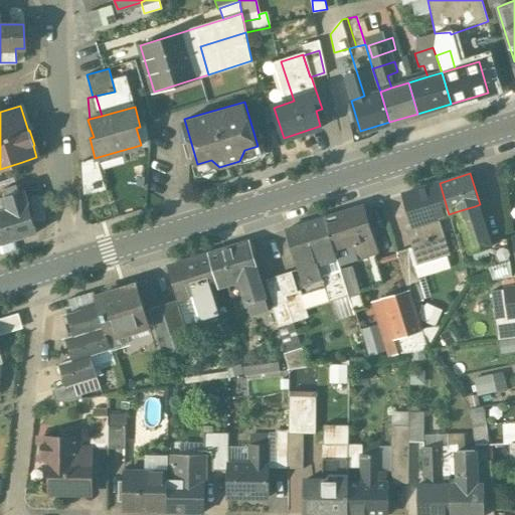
[(440,183),(403,194),(413,225),(438,218),(449,214),(440,183)]
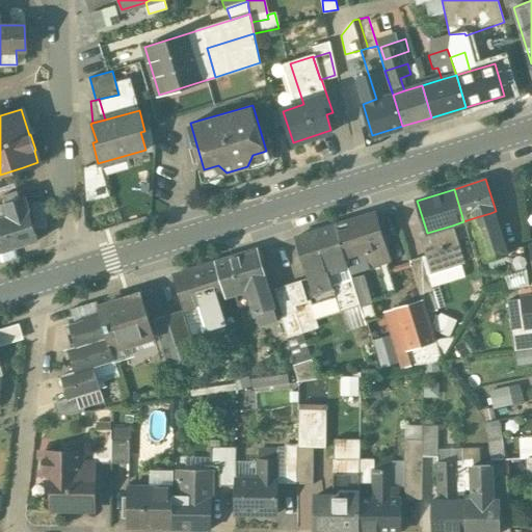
[(24,197),(3,204),(7,216),(28,210),(24,197)]
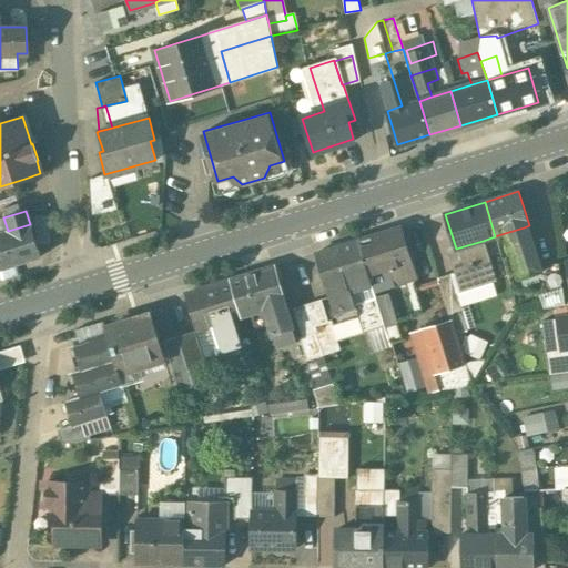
[(8,231),(0,233),(0,269),(40,256),(30,224),(8,231)]
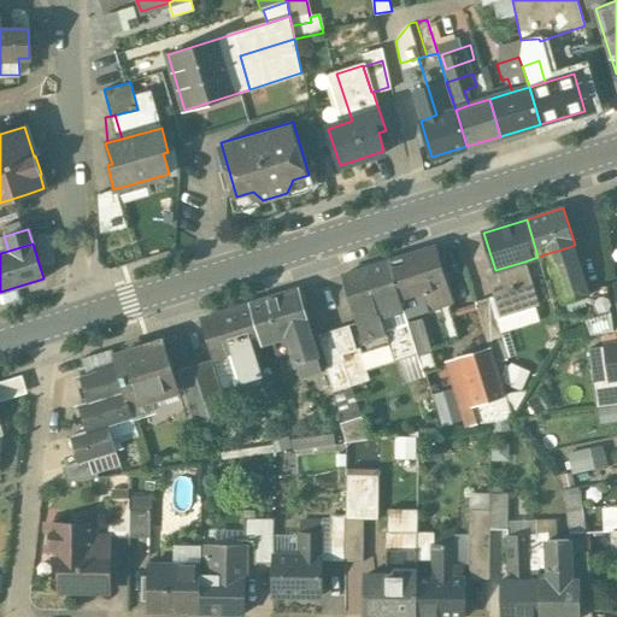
[(434,247),(388,260),(400,299),(400,300),(423,292),(428,310),(452,303),(434,247)]
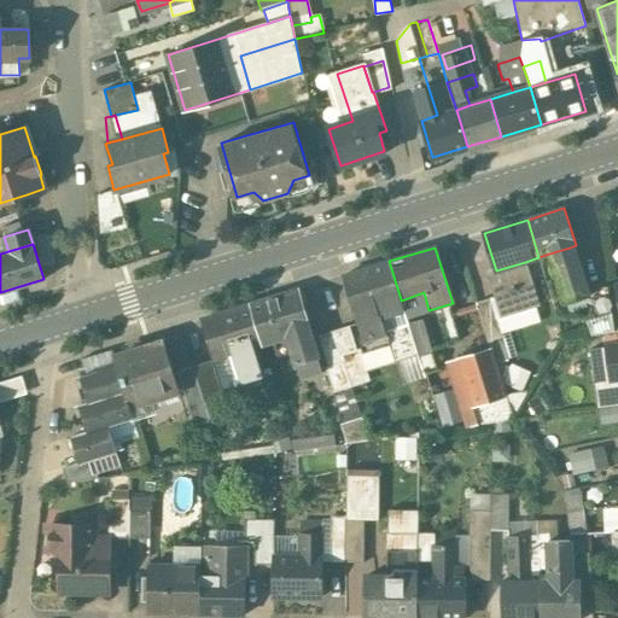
[(570,248),(549,254),(559,284),(563,293),(582,287),(579,278),(570,248)]
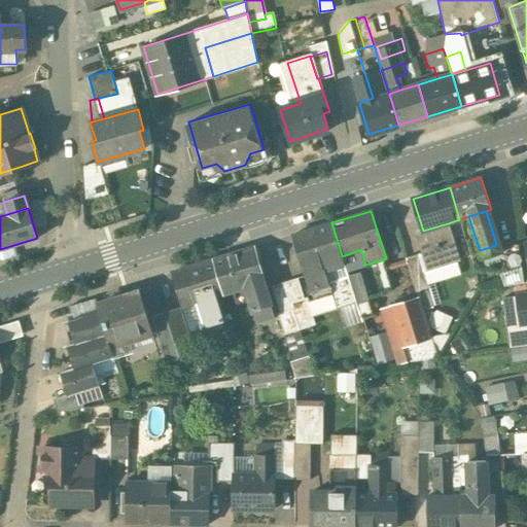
[(331,222),(292,235),(313,300),(332,293),(325,269),(344,264),(342,256),(342,255),(331,222)]
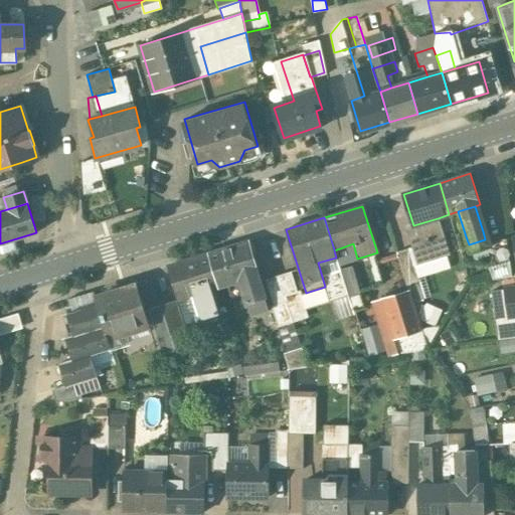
[(438,218),(413,225),(416,234),(410,235),(419,263),(449,254),(438,218)]
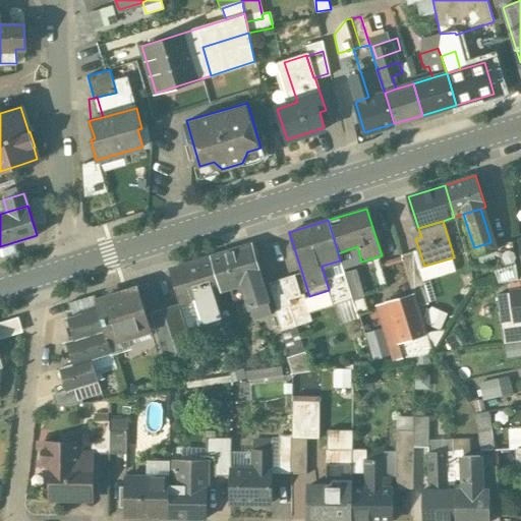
[(468,240),(462,242),(465,250),(471,248),(468,240)]
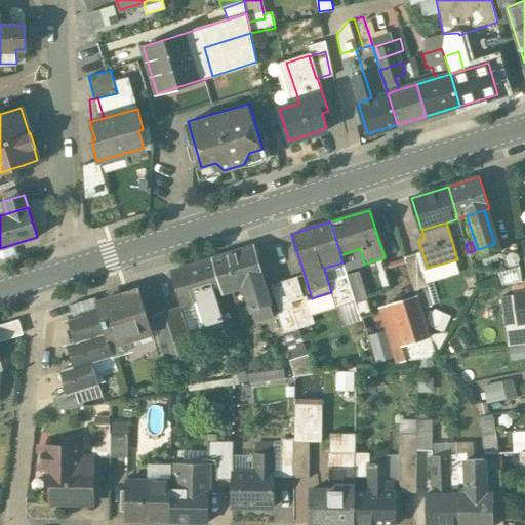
[(516,243),(501,248),(508,270),(520,266),(516,243)]
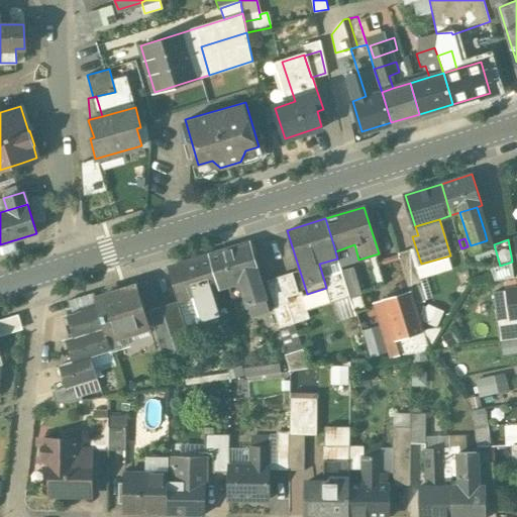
[(247,242),(209,254),(219,286),(240,280),(245,299),(264,293),(260,283),(248,245),(247,242)]
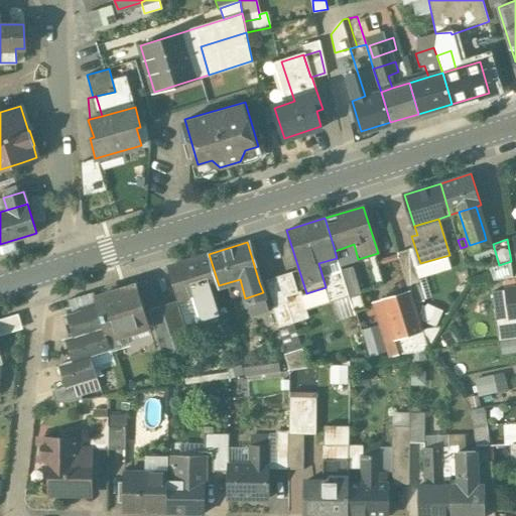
[(419,280),(410,249),(398,252),(408,284),(419,280)]
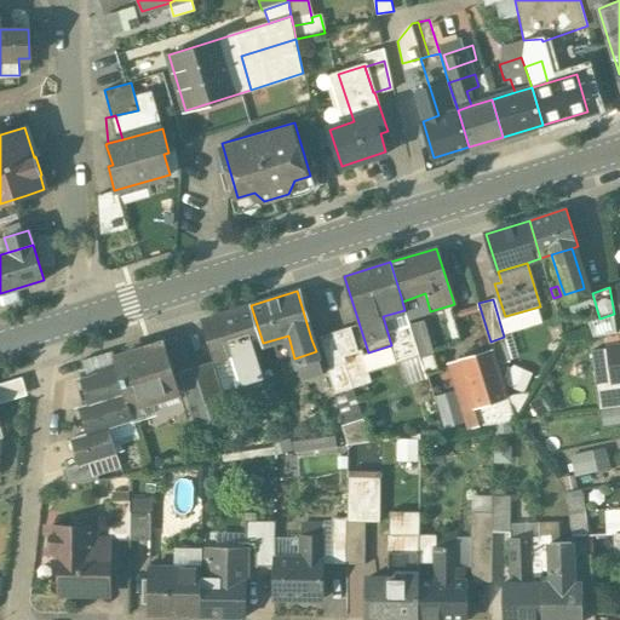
[(567,300),(555,305),(560,320),(572,316),(567,300)]
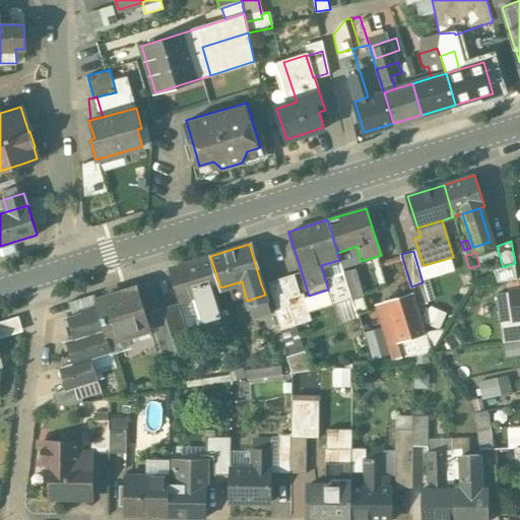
[(210,256),(170,269),(180,301),(193,297),(201,323),(221,317),(213,290),(220,288),(220,287),(210,256)]
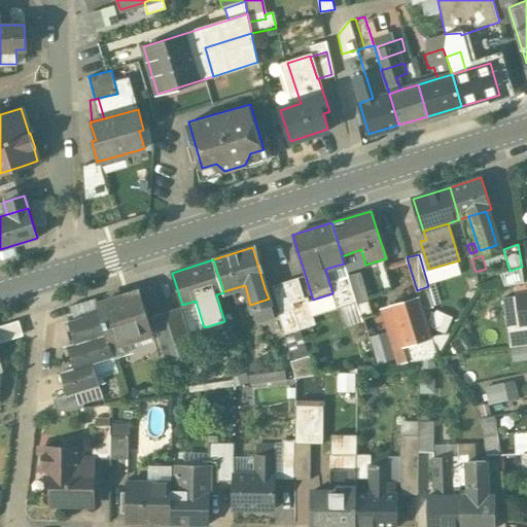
[(352,272),(356,294),(367,291),(362,270),(352,272)]
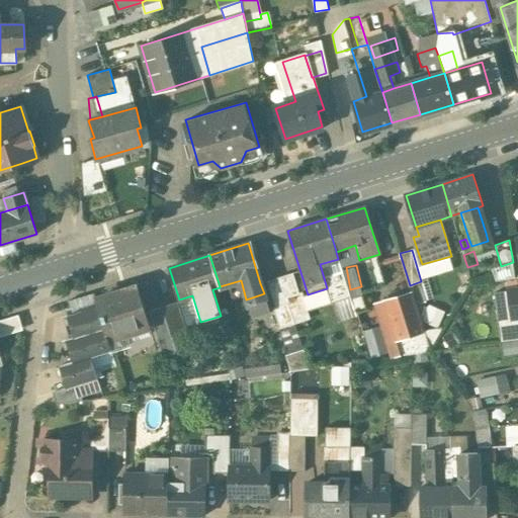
[(343,271),(329,275),(337,300),(351,296),(343,271)]
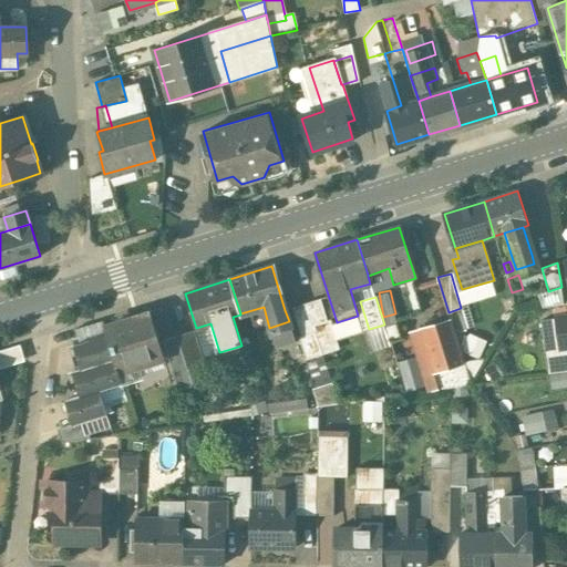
[(337,350),(320,298),(306,302),(322,354),(337,350)]
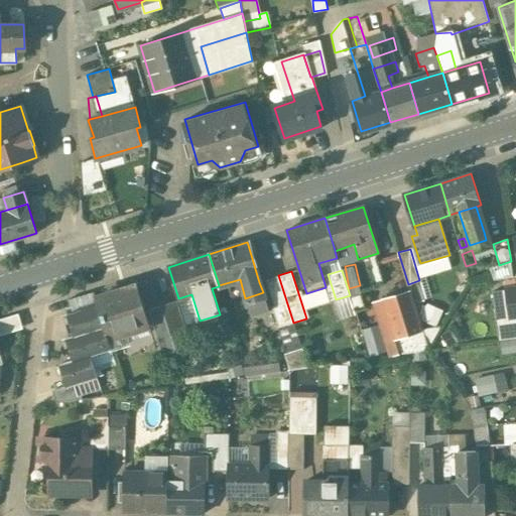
[(278,275),(265,280),(273,305),(271,305),(278,328),(293,323),(278,275)]
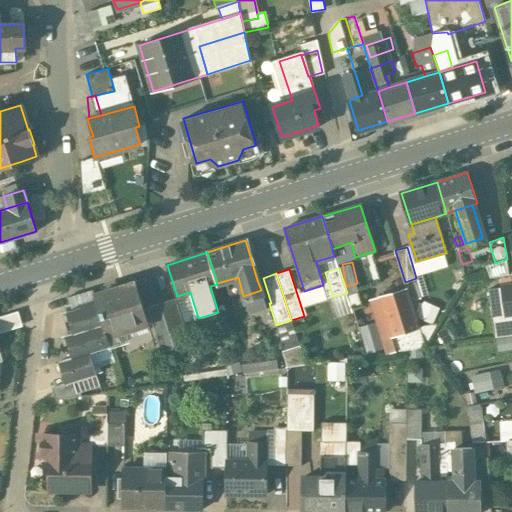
[(134,283),(94,296),(96,302),(110,346),(111,346),(125,341),(124,329),(145,322),(146,325),(147,324),(134,283)]
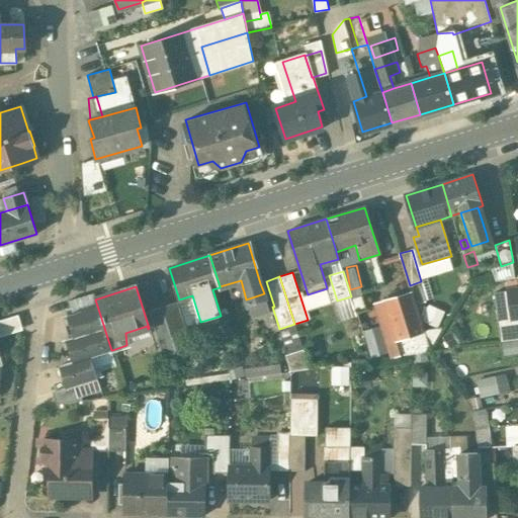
[(517,289),(507,291),(512,317),(512,318),(517,316),(517,289)]
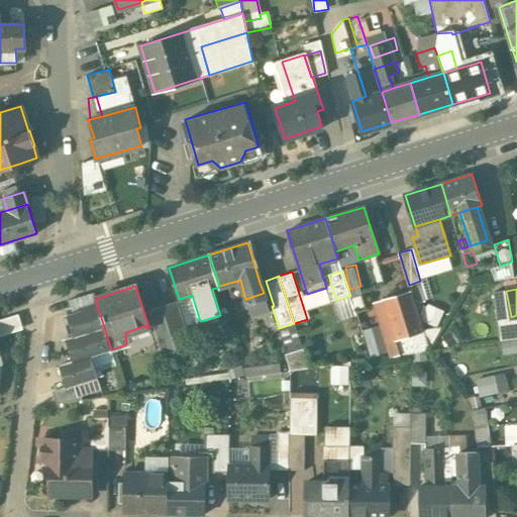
[(411,292),(385,300),(396,339),(423,330),(411,292)]
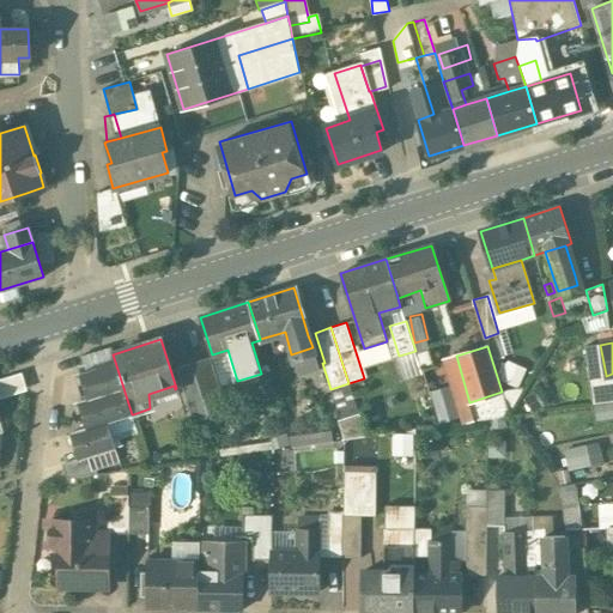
[(313,347),(291,354),(297,372),(317,366),(313,347)]
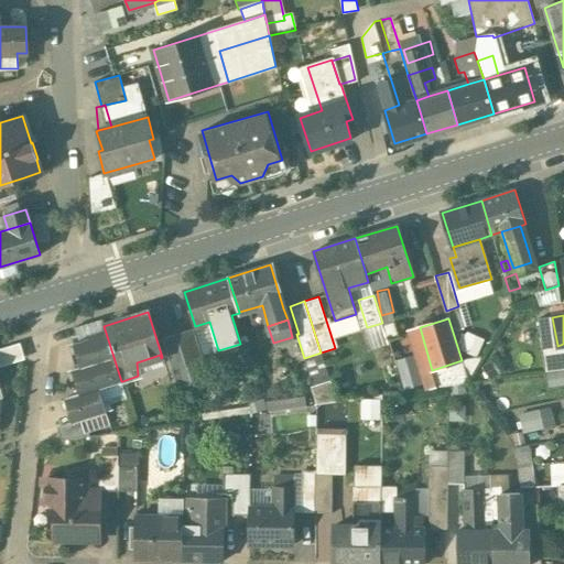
[(190,329),(176,334),(186,365),(186,366),(201,361),(190,329)]
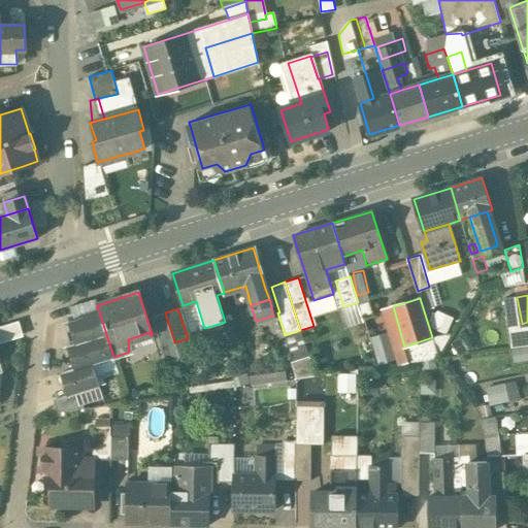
[(74,368),(60,372),(67,395),(67,396),(78,393),(99,386),(92,364),(113,357),(99,311),(68,322),(75,343),(67,347),(74,368)]
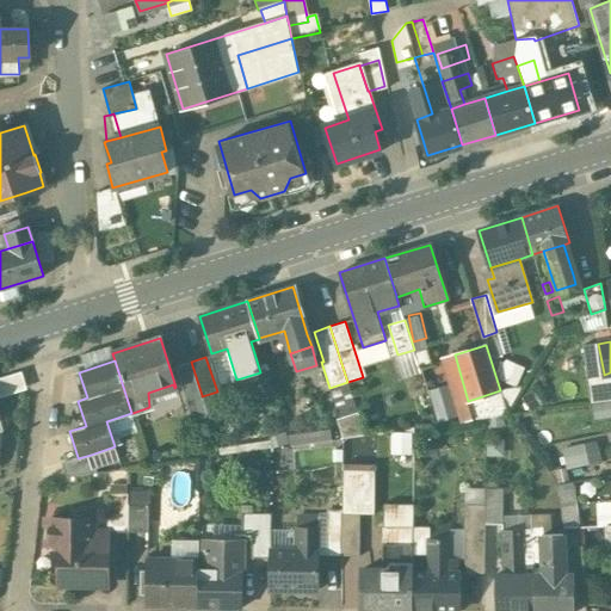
[(510,360),(504,378),(522,384),(528,366),(510,360)]
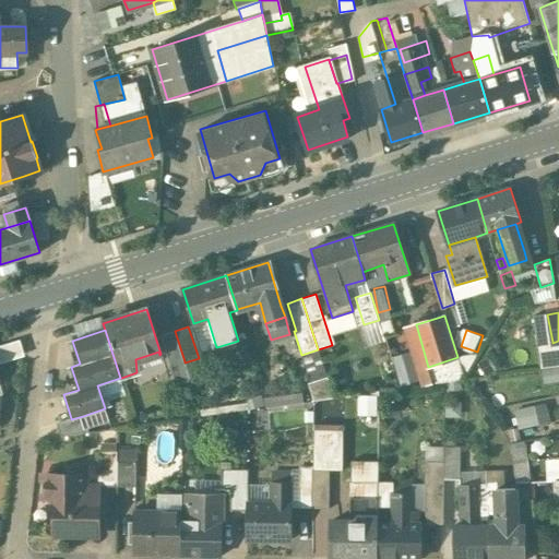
[(185,361),(175,331),(161,335),(170,366),(185,361)]
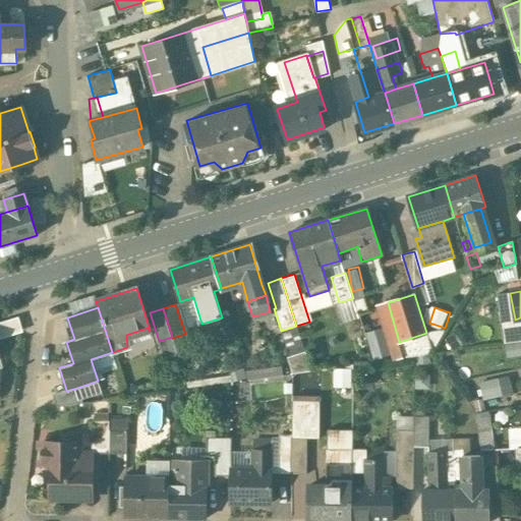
[(520,317),(515,320),(515,319),(501,321),(504,344),(520,341),(520,317)]
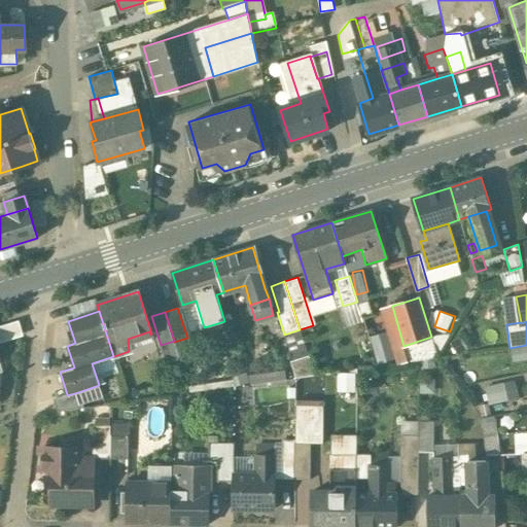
[(300,329),(284,335),(292,360),(309,356),(300,329)]
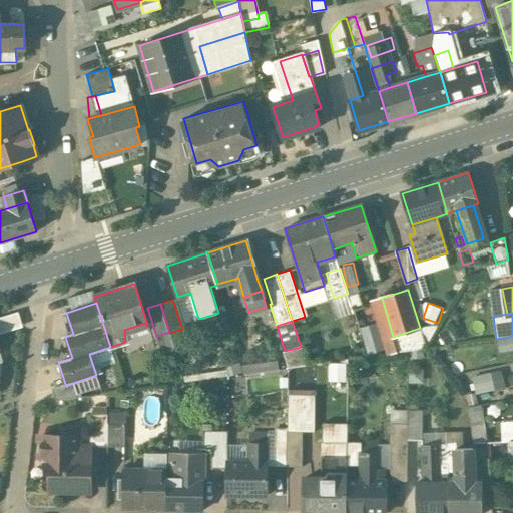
[(393,337),(397,352),(426,348),(420,328),(393,337)]
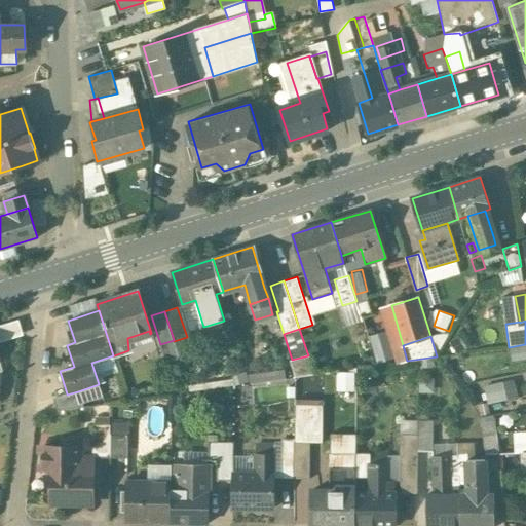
[(308,355),(292,360),(297,375),(295,376),(312,374),(308,355)]
